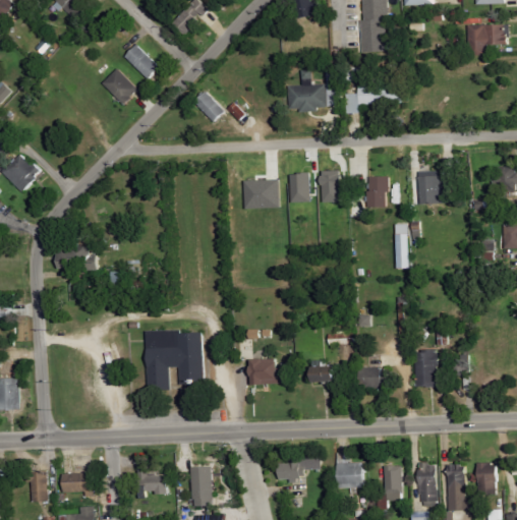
[(15,4),(9,0),(0,0),(0,20),(15,4)]
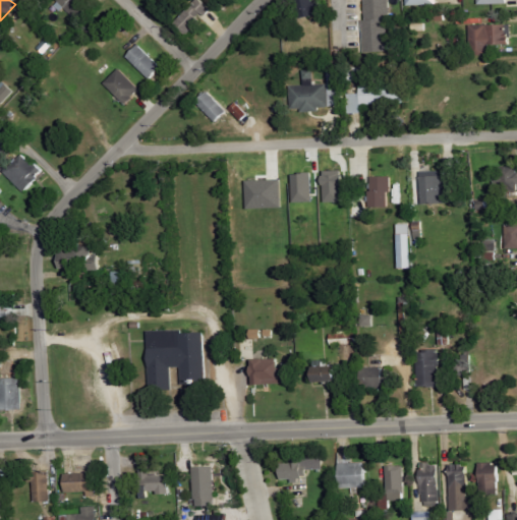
[(53,0),(50,5),(58,11),(61,7),(75,18),(85,5),(78,0),(53,0)]
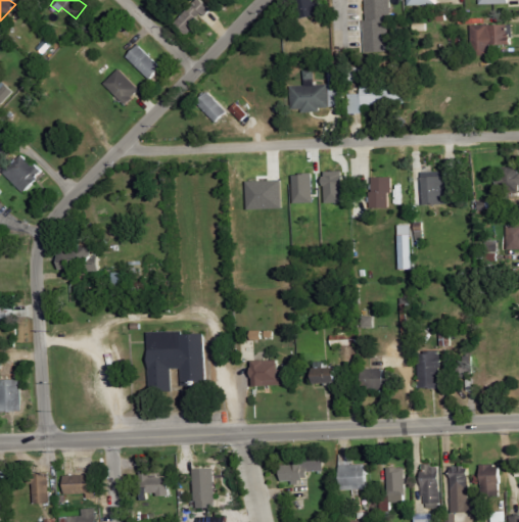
[(199,0),(206,7),(191,22),(194,26),(189,31),(187,28),(181,35),(168,20),(189,0),(199,0)]
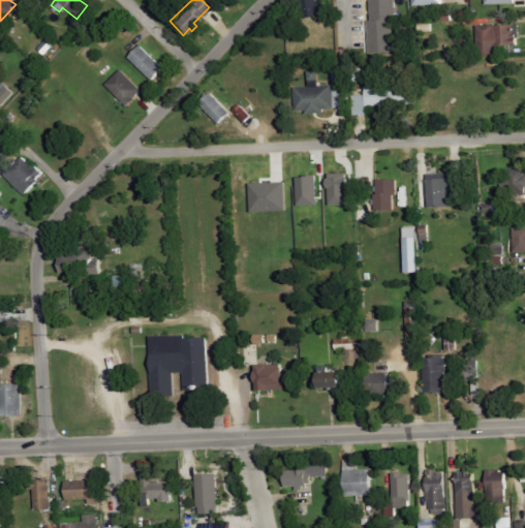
[(321,0),(323,11),(307,13),(308,20),(301,21),(298,0),(321,0)]
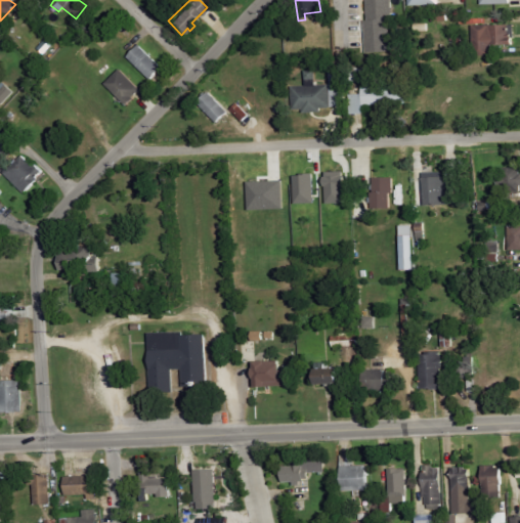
[(386,0),(387,17),(384,17),(385,49),(360,50),(359,18),(361,18),(361,0),(386,0)]
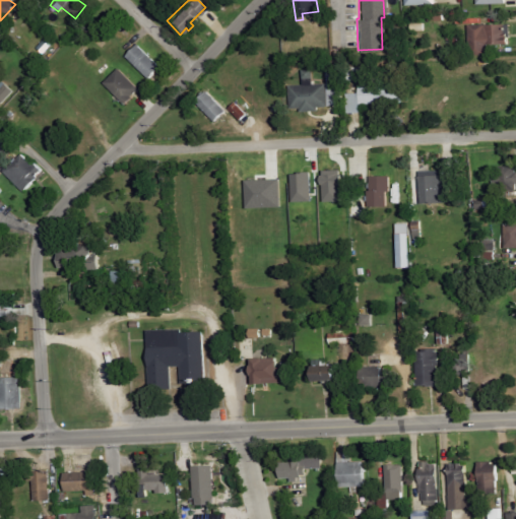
[(423,10),(424,18),(438,18),(438,10),(423,10)]
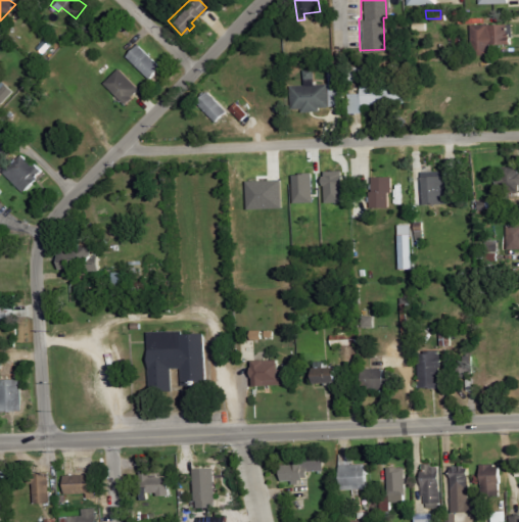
[(408,21),(421,21),(421,29),(408,30),(408,21)]
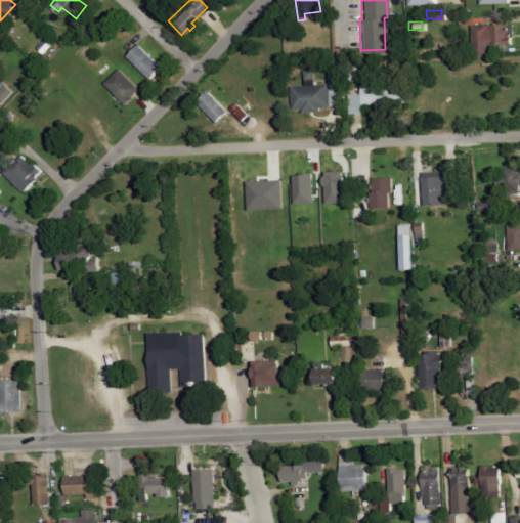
[(466,22),(504,22),(504,31),(506,31),(507,43),(485,43),(485,53),(473,54),(473,43),(466,43),(466,22)]
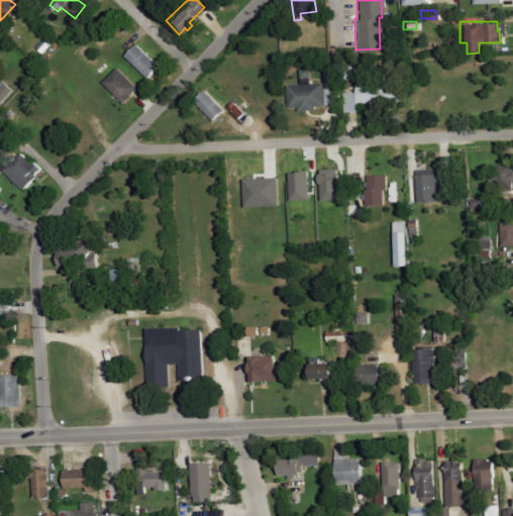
[(147,79),(159,67),(134,43),(123,56),(147,79)]
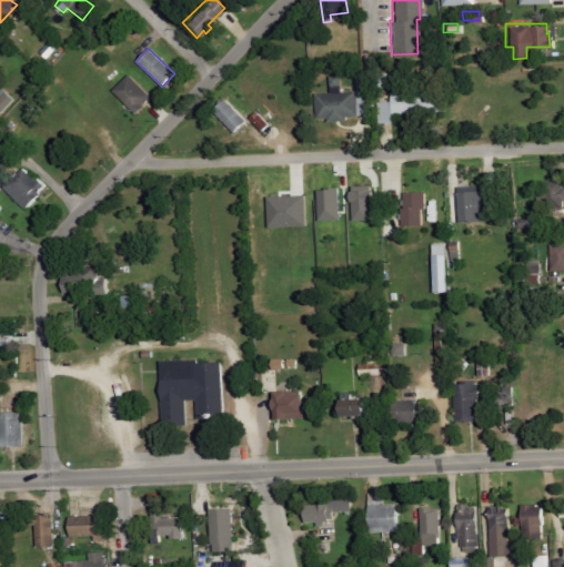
[(335,73),(324,73),(325,84),(336,83),(335,73)]
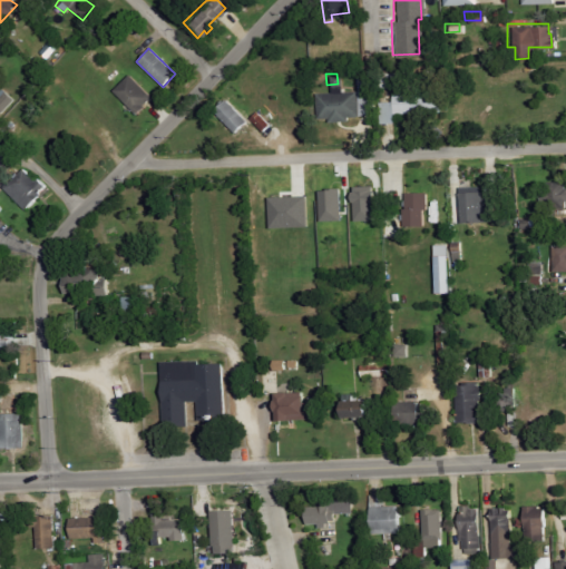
[(135,114),(150,99),(129,75),(113,89),(135,114)]
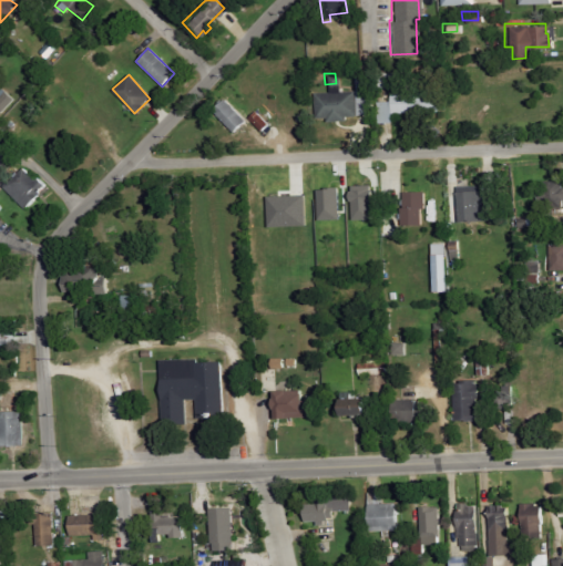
[(351,89),(350,75),(367,75),(369,113),(352,114),(351,89)]
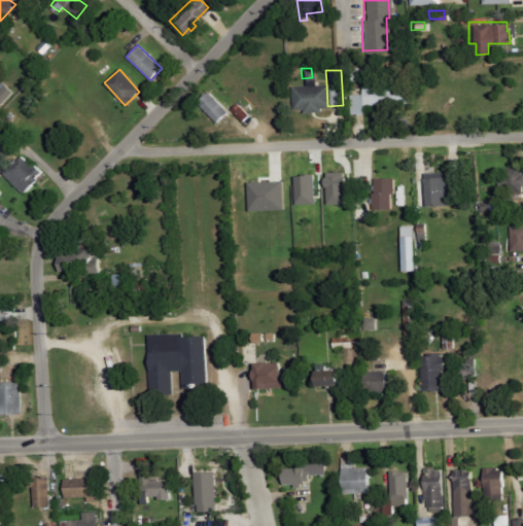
[(11,92),(1,81),(0,82),(0,104),(11,92)]
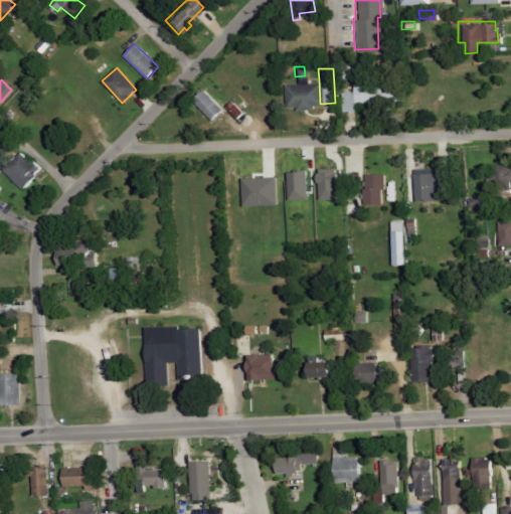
[(281,82),(319,80),(320,104),(310,105),(310,108),(292,109),(292,105),(282,106),(281,82)]
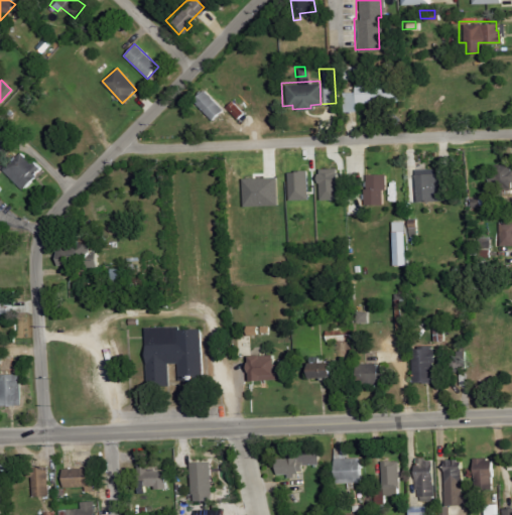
[(351,83),(389,81),(390,100),(352,102),(351,83)]
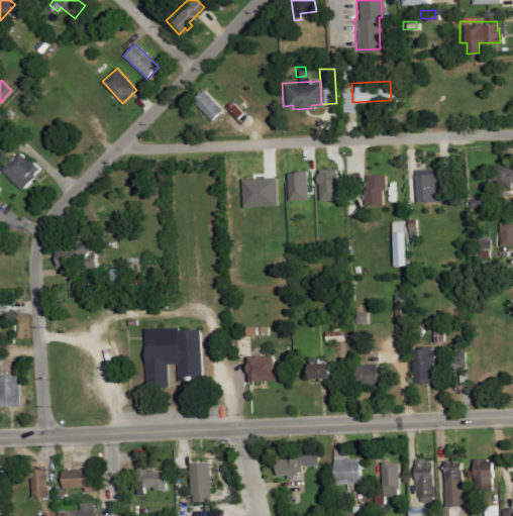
[(201,88),(190,99),(209,118),(219,108),(201,88)]
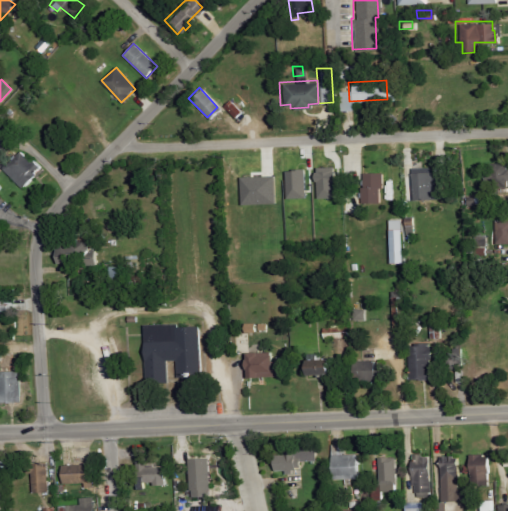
[(227,98),(220,105),(232,117),(238,110),(227,98)]
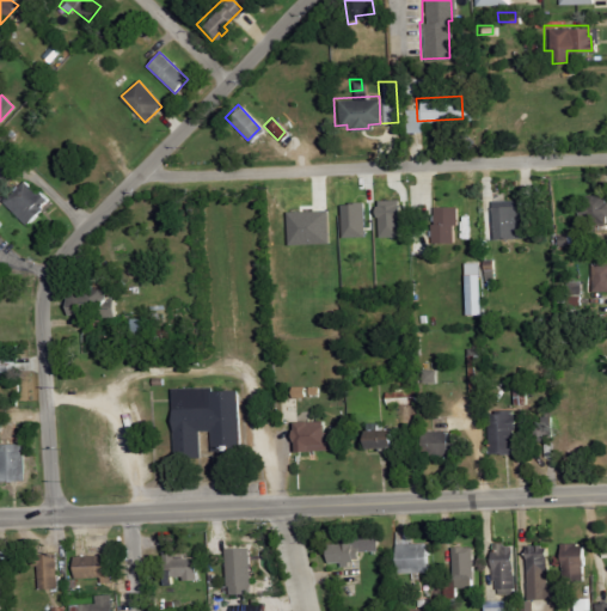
[(48,201),(24,179),(2,201),(26,224),(48,201)]
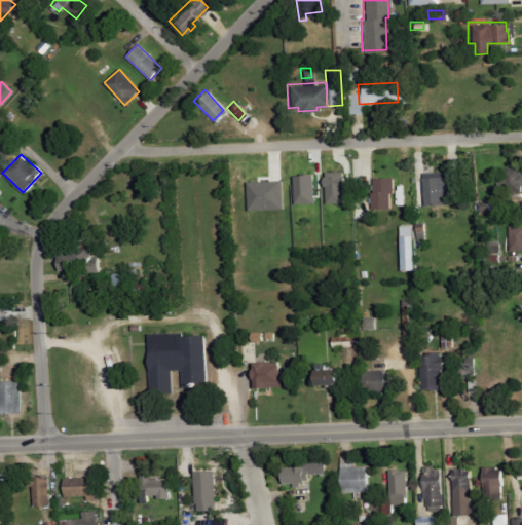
[(521,187),(521,173),(518,174),(518,161),(502,160),(502,171),(497,171),(497,187),(521,187)]
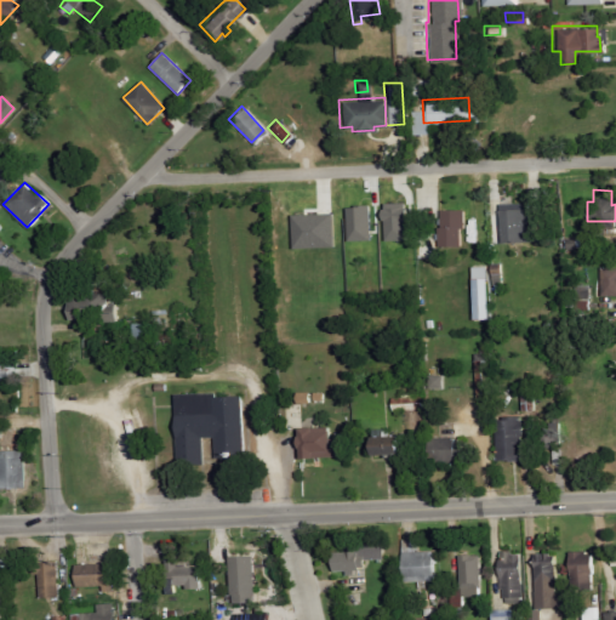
[(385,242),(408,240),(408,203),(385,203),(385,242)]
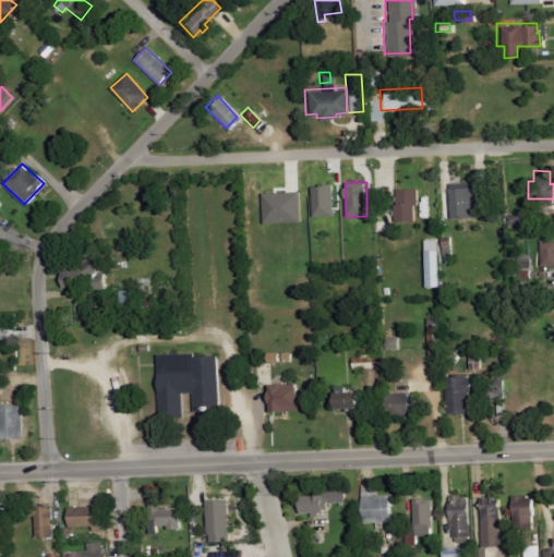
[(476,188),(467,188),(467,183),(449,183),(450,218),(477,217),(476,188)]
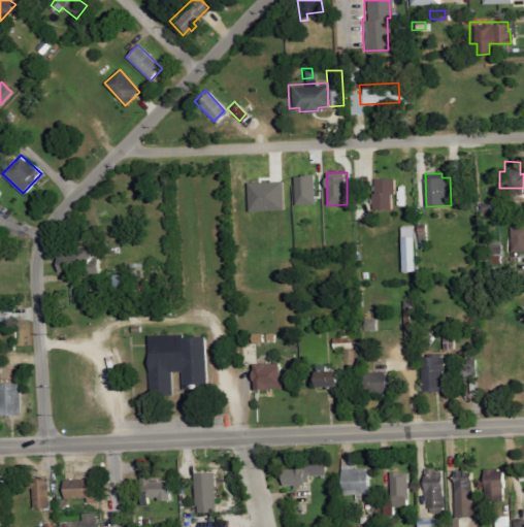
[(295,205),(316,204),(315,175),(294,176),(295,205)]
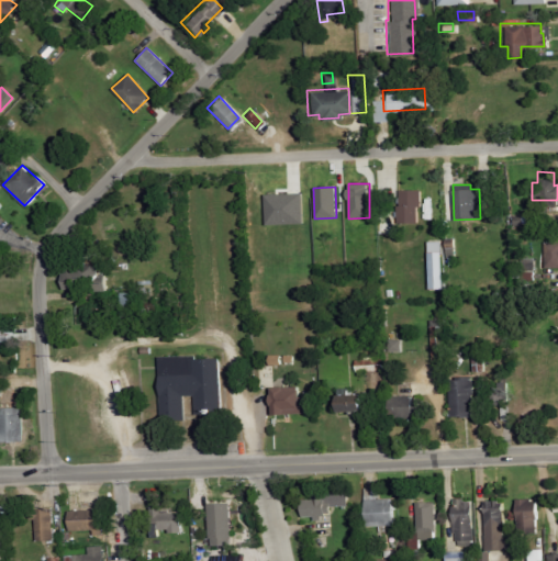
[(417,190),(395,190),(395,222),(417,222),(417,190)]
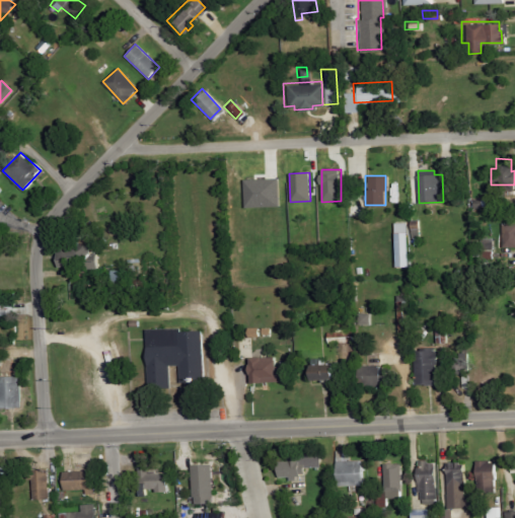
[(279,178),(244,179),(244,208),(280,207),(279,178)]
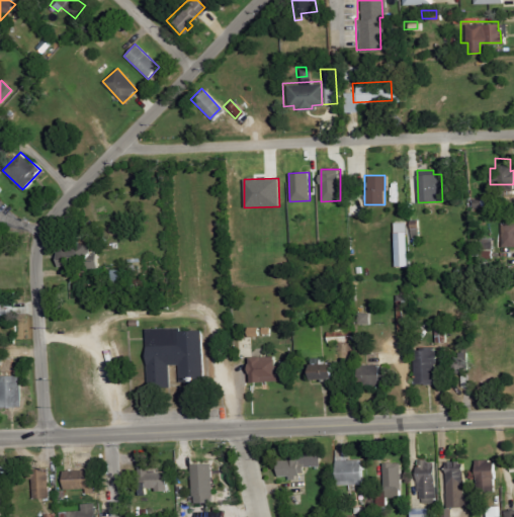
[(406,222),(393,223),(395,267),(407,266),(406,222)]
